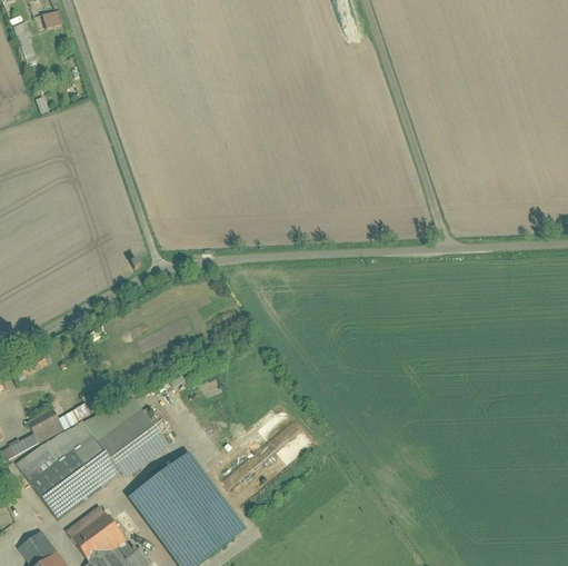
[(59,9),(42,15),(47,28),(63,22),(59,9)]
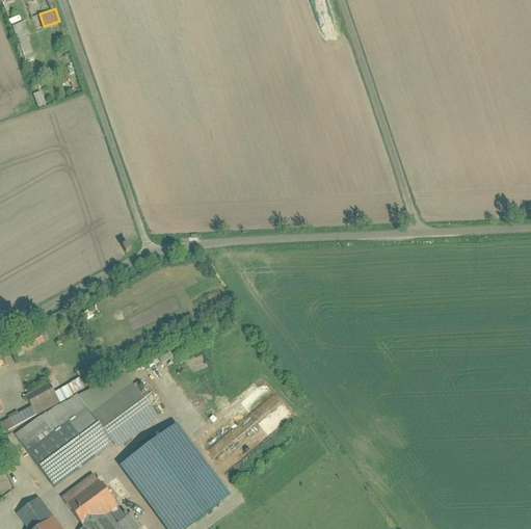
[(24,20),(14,23),(26,58),(36,54),(24,20)]
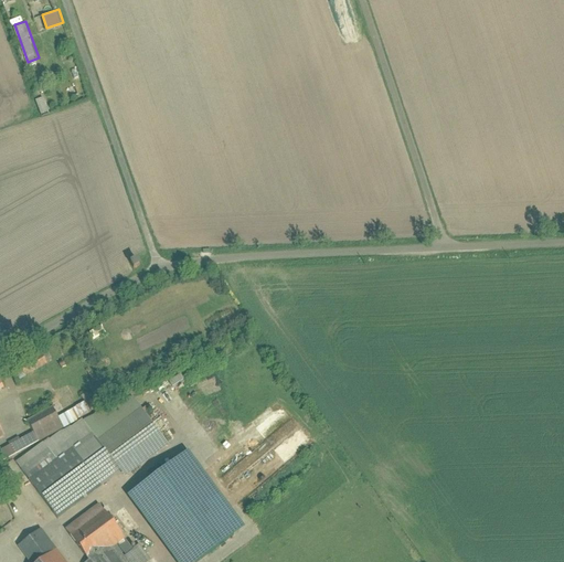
[(100,325),(88,331),(93,338),(105,331),(100,325)]
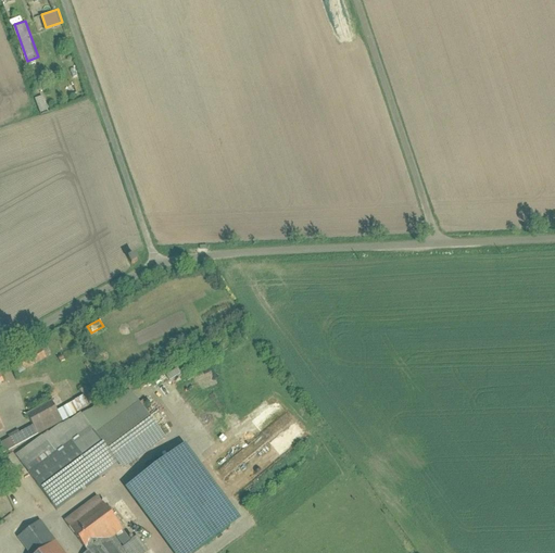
[(171,377),(181,371),(179,366),(167,373),(171,377)]
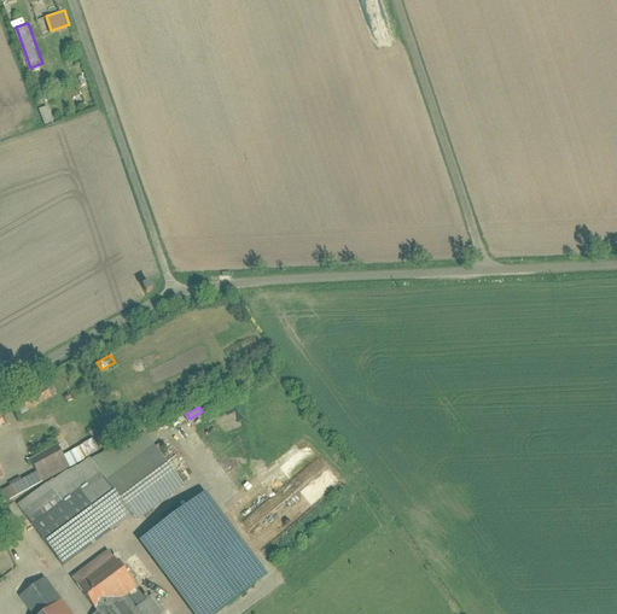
[(0,501),(99,450),(93,437),(63,452),(59,443),(30,457),(38,469),(0,489),(0,501)]
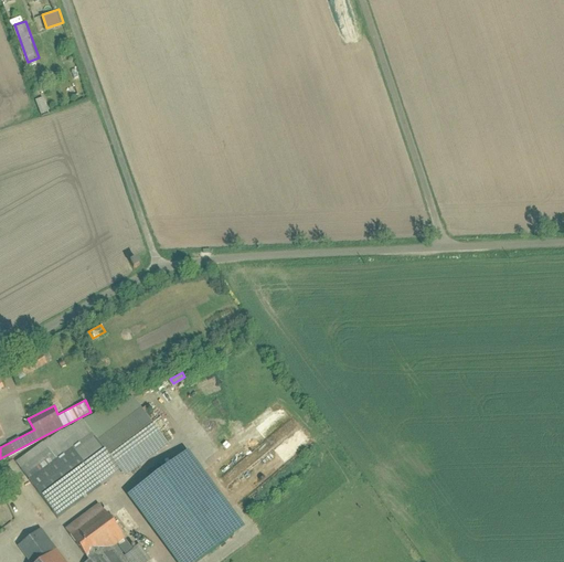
[(141,407),(99,438),(127,474),(168,442),(141,407)]
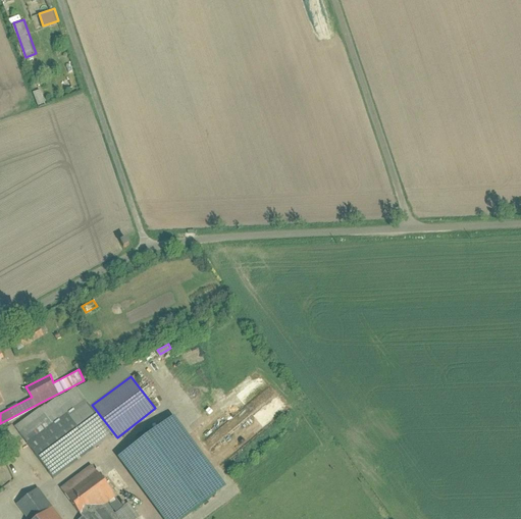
[(260,378),(246,393),(251,399),(266,383),(260,378)]
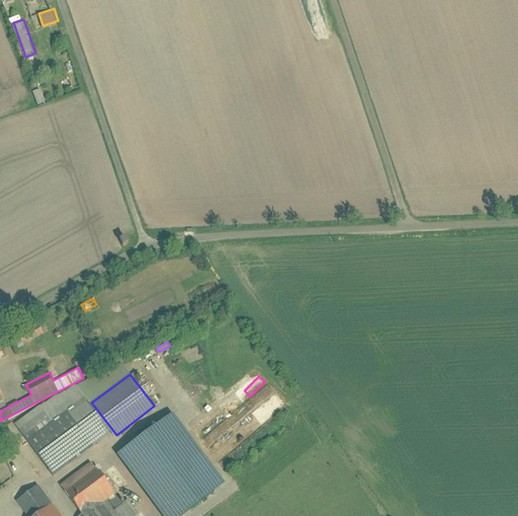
[(44,469),(100,428),(76,394),(45,418),(34,403),(9,423),(44,469)]
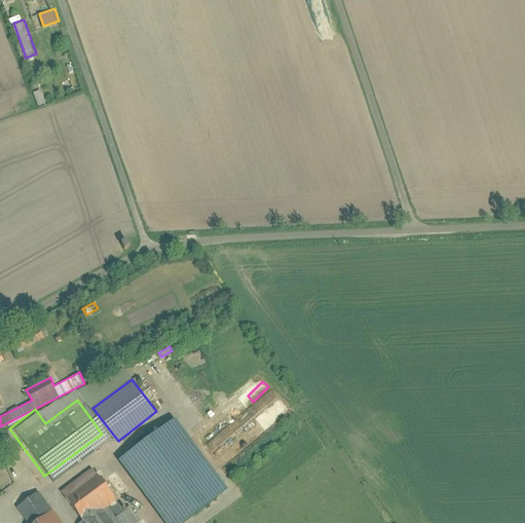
[(178,421),(122,461),(166,522),(181,522),(227,490),(178,421)]
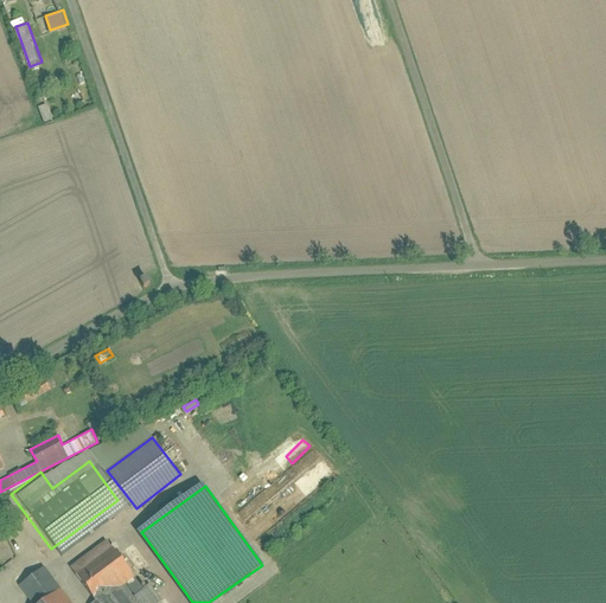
[(136,585),(101,540),(69,565),(96,600),(91,602),(154,602),(160,600),(145,579),(136,585)]
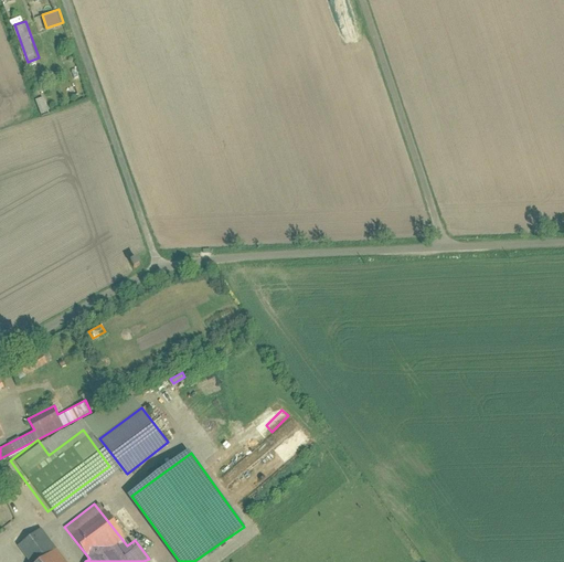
[(68,561),(41,528),(19,545),(31,561),(68,561)]
